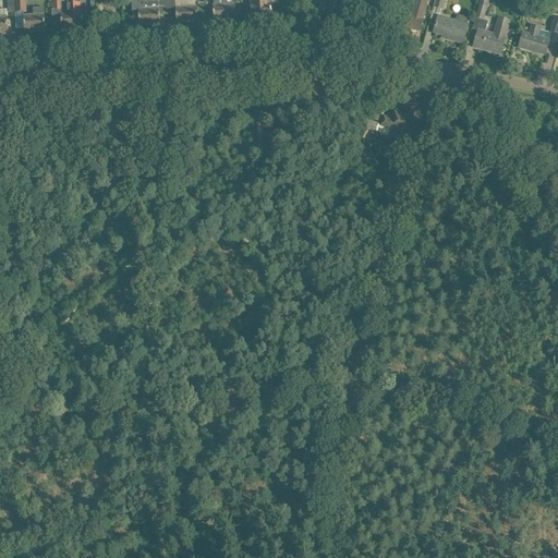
[(24,0),(14,0),(15,13),(25,12),(25,5),(24,0)]
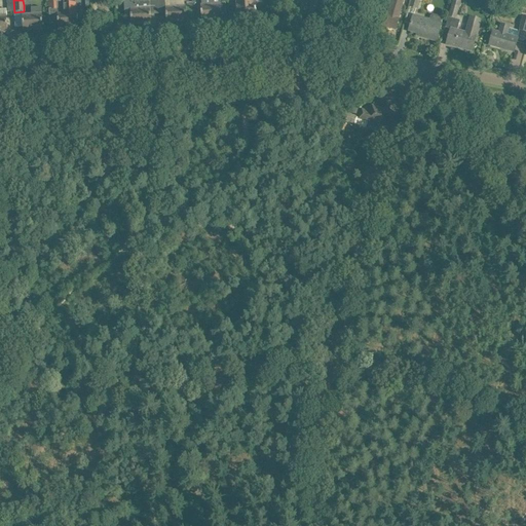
[(59,9),(58,5),(58,0),(49,0),(50,10),(59,9)]
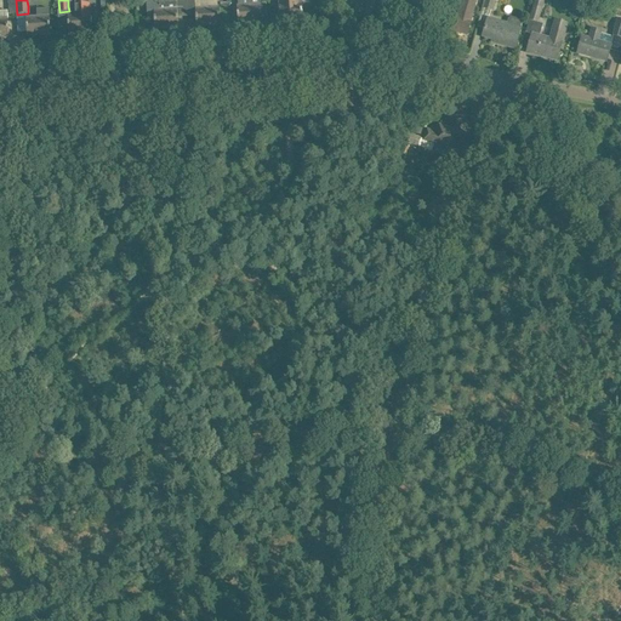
[(194,0),(195,9),(195,15),(197,20),(197,27),(220,26),(218,13),(218,7),(217,7),(216,0),(194,0)]
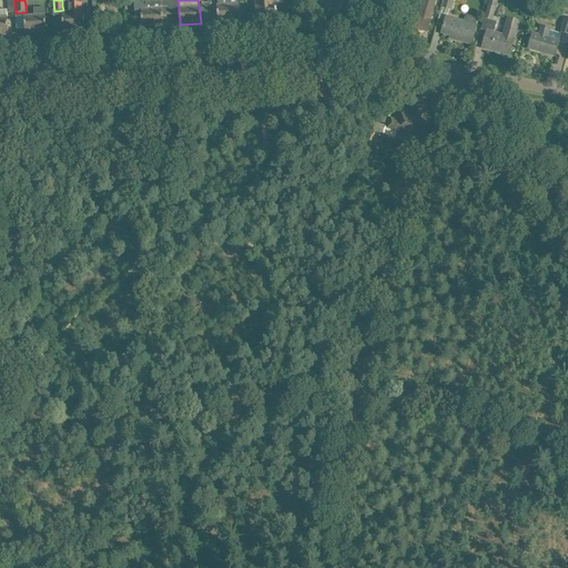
[(217,0),(219,6),(216,6),(217,11),(217,22),(239,21),(239,17),(244,17),(244,10),(243,4),(237,4),(237,0),(217,0)]
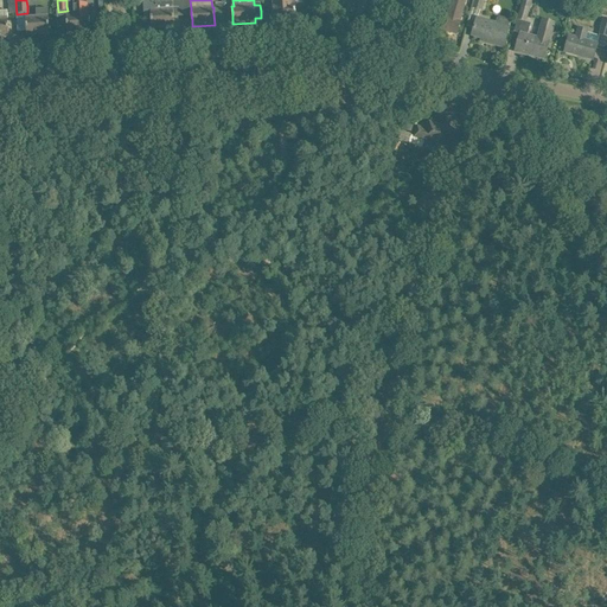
[(273,0),(273,4),(273,21),(296,20),(295,8),(295,4),(302,4),(302,0),(273,0)]
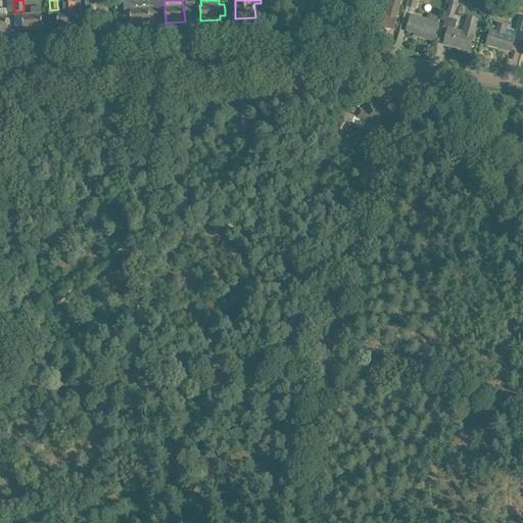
[(323,2),(317,0),(311,0),(307,14),(319,18),(323,2)]
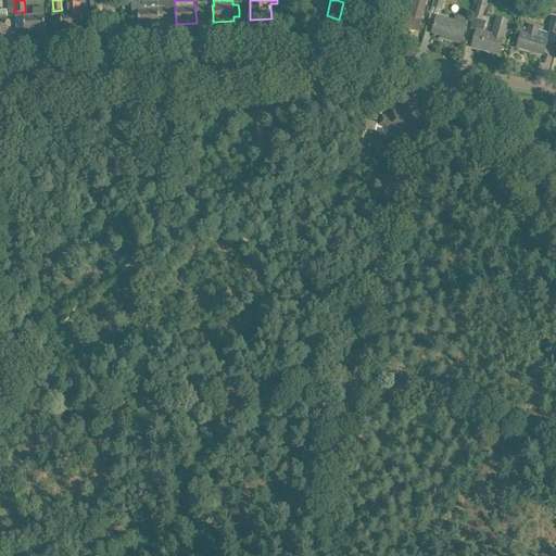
[(414,0),(409,15),(403,13),(400,26),(418,32),(421,21),(427,0),(414,0)]
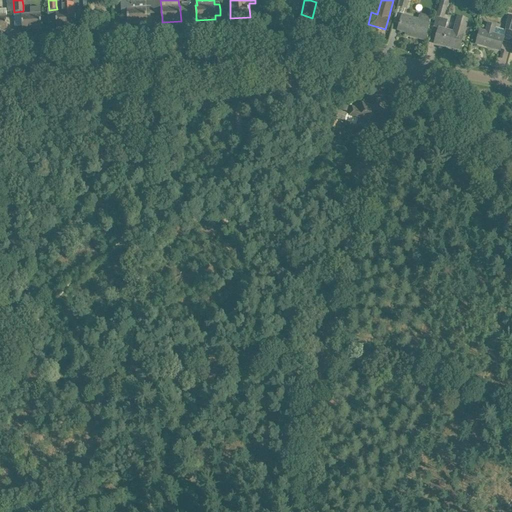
[(400,0),(399,7),(407,9),(409,0),(400,0)]
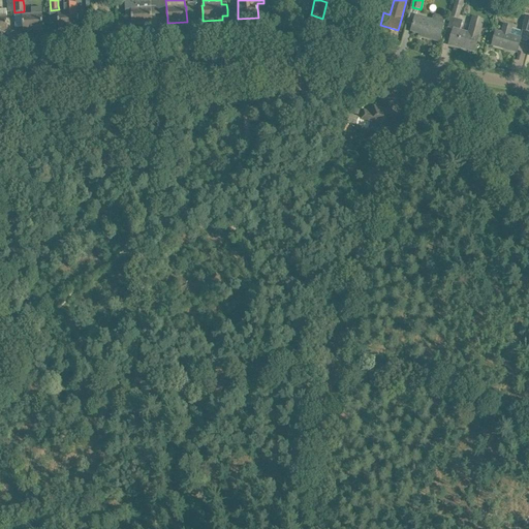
[(464,0),(456,0),(448,28),(454,29),(448,44),(465,50),(466,48),(471,49),(470,51),(474,52),(478,36),(483,21),(473,18),(469,34),(460,31),(463,21),(459,20),(464,0)]
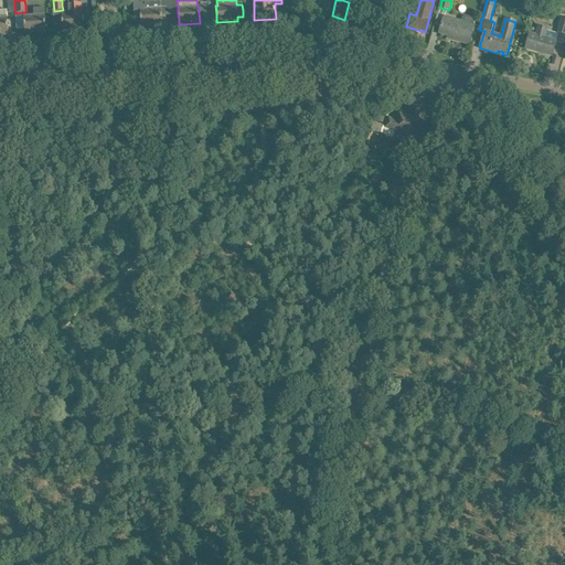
[(145,10),(140,10),(141,27),(162,25),(161,1),(145,2),(145,10)]
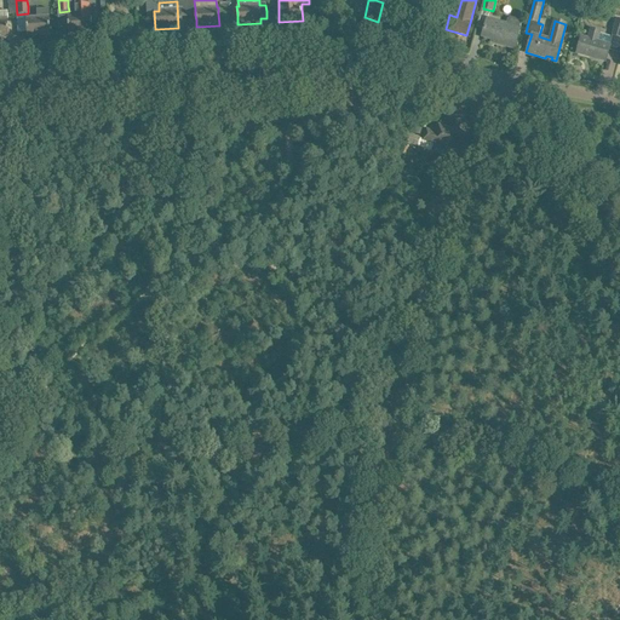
[(92,33),(90,4),(75,5),(75,6),(68,6),(69,11),(69,16),(68,16),(69,34),(81,33),(81,35),(89,35),(89,33),(92,33)]
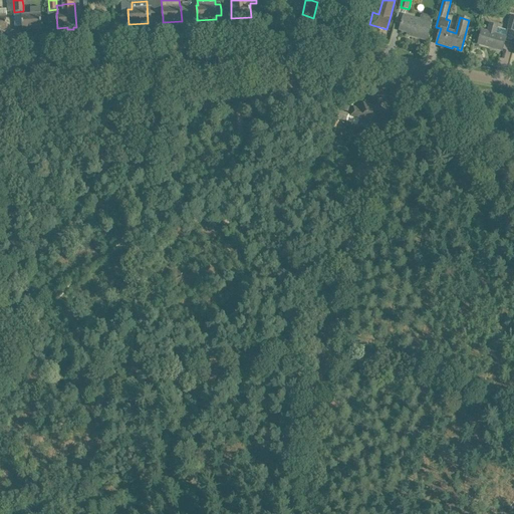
[(40,7),(30,8),(31,14),(21,15),(22,30),(42,29),(41,14),(40,7)]
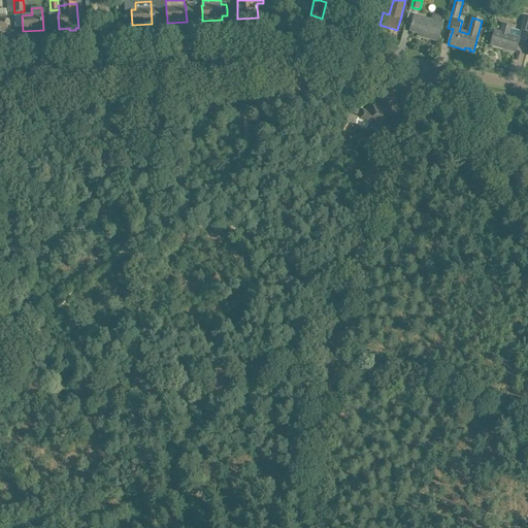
[(423,35),(423,37),(437,41),(442,25),(444,18),(434,14),(433,17),(432,17),(431,21),(415,17),(410,31),(423,35)]
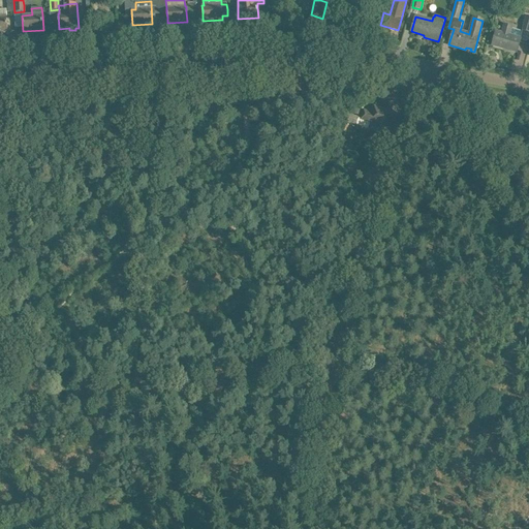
[(520,31),(511,29),(511,27),(504,25),(502,33),(496,32),(492,45),(517,53),(521,39),(520,38),(522,33),(520,31)]
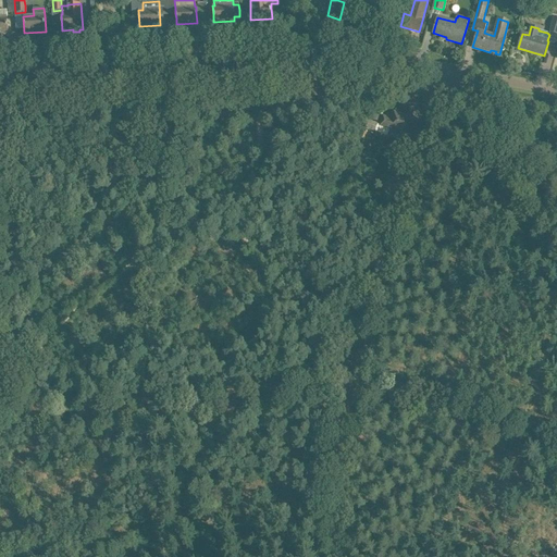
[(9,107),(9,119),(23,118),(23,106),(9,107)]
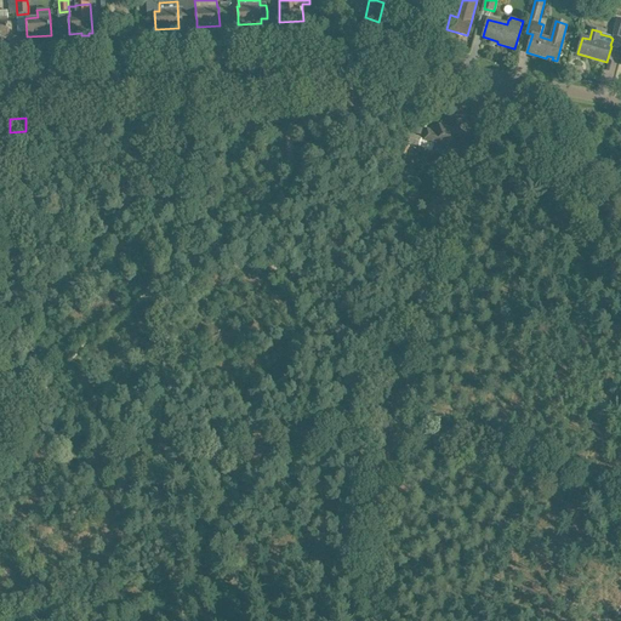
[(425,140),(421,138),(419,147),(432,152),(434,143),(453,151),(459,132),(439,126),(437,135),(427,131),(425,140)]
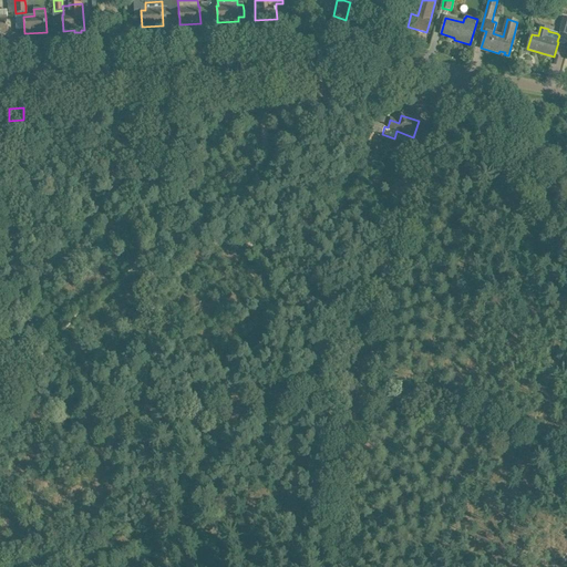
[(370,131),(381,133),(384,125),(372,122),(370,131)]
